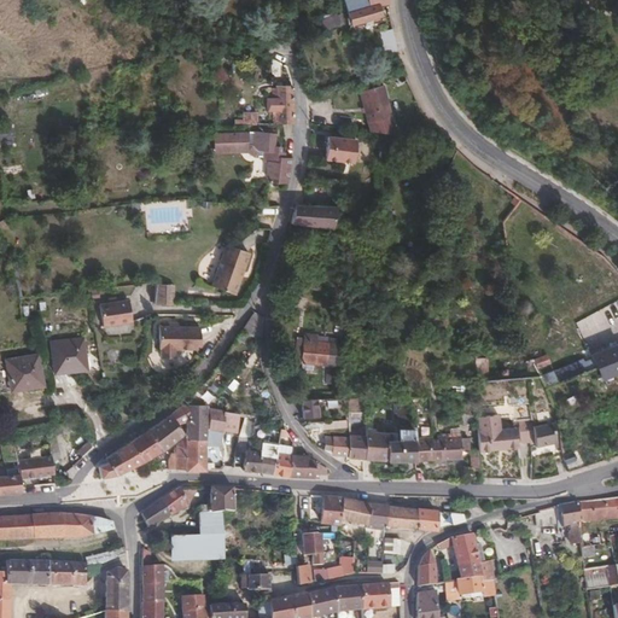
[(383,6),(392,5),(391,0),(363,0),(362,0),(365,10),(351,13),(354,24),(385,16),(383,6)]
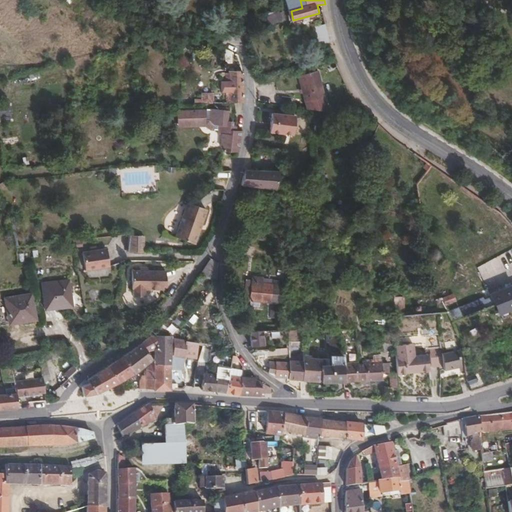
[(272,24),(284,21),(282,13),(270,16),(272,24)]
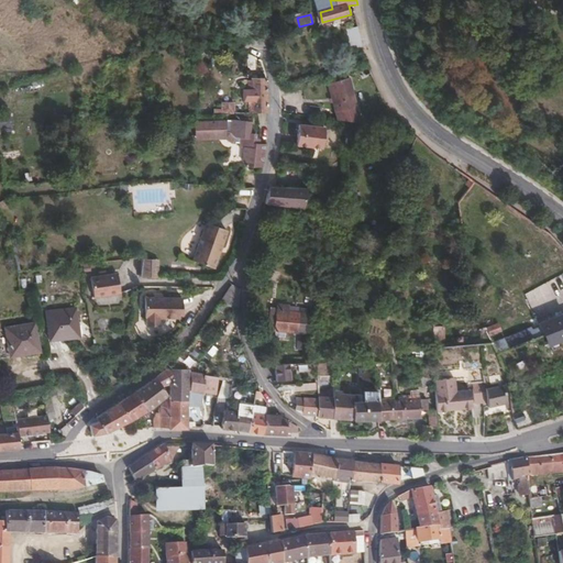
[(352,48),(367,45),(363,26),(348,30),(352,48)]
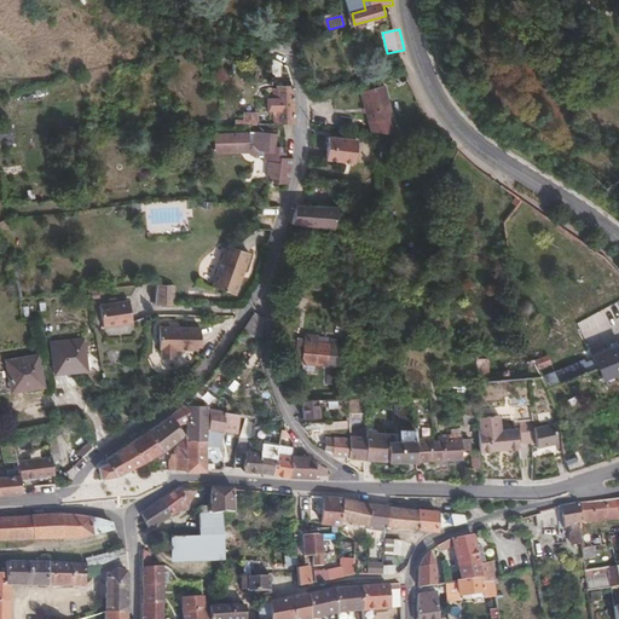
[(281,86),(279,123),(285,122),(296,122),(298,96),(296,86),(281,86)]
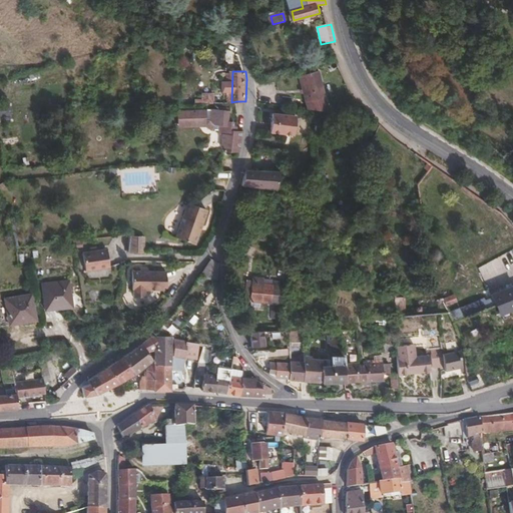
[(303,74),(308,107),(315,108),(329,110),(324,71),(303,74)]
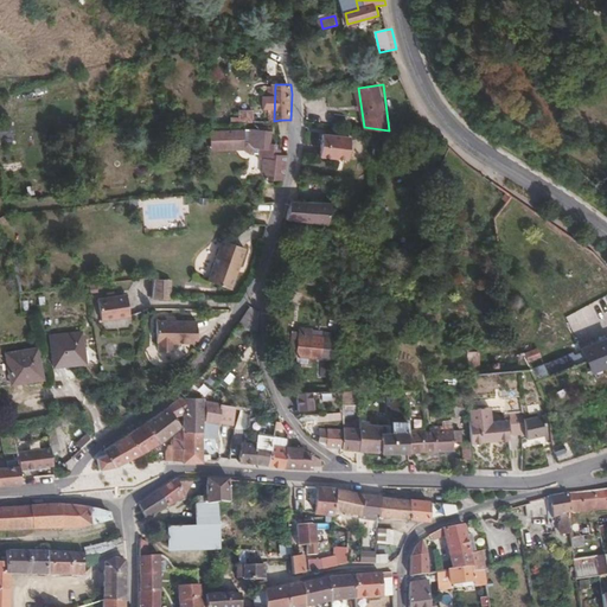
[(275,153),(275,147),(275,142),(269,142),(270,131),(250,129),(250,131),(250,144),(254,148),(259,148),(259,155),(259,159),(263,159),(264,152),(275,153)]
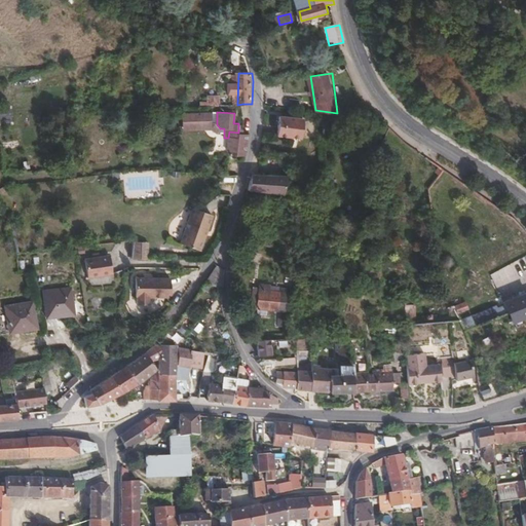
[(217,135),(224,135),(224,128),(220,128),(217,124),(217,113),(209,113),(185,114),(185,130),(213,129),(217,135)]
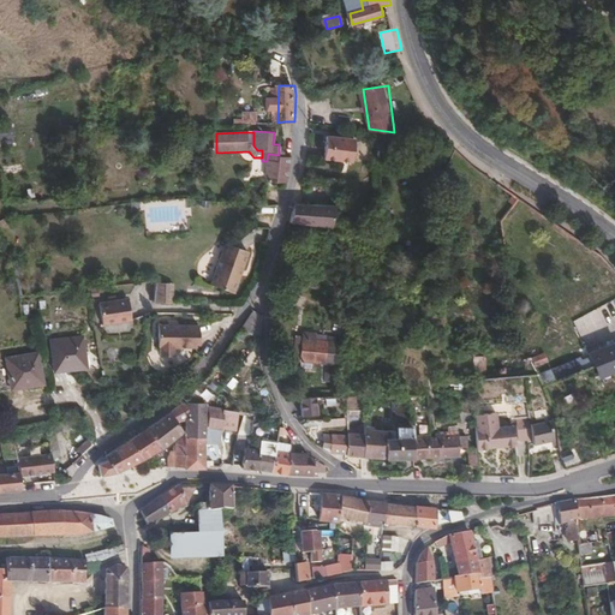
[(330,136),(328,149),(353,154),(356,138),(330,136)]
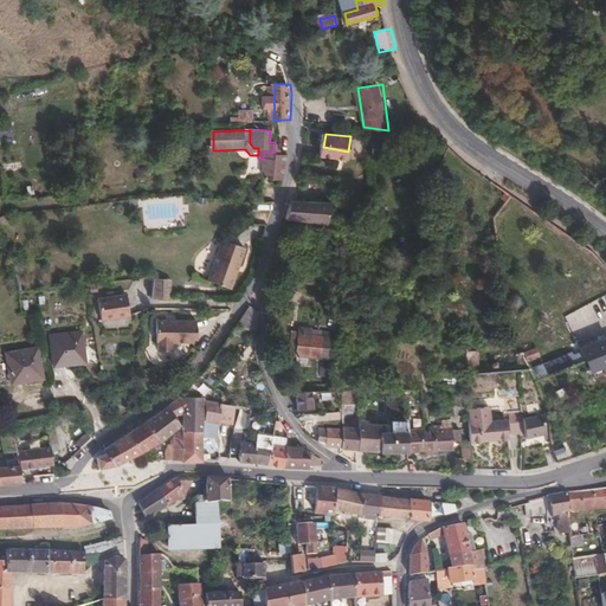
[(278,147),(275,147),(275,153),(264,152),(263,159),(259,179),(284,179),(287,154),(278,153),(278,147)]
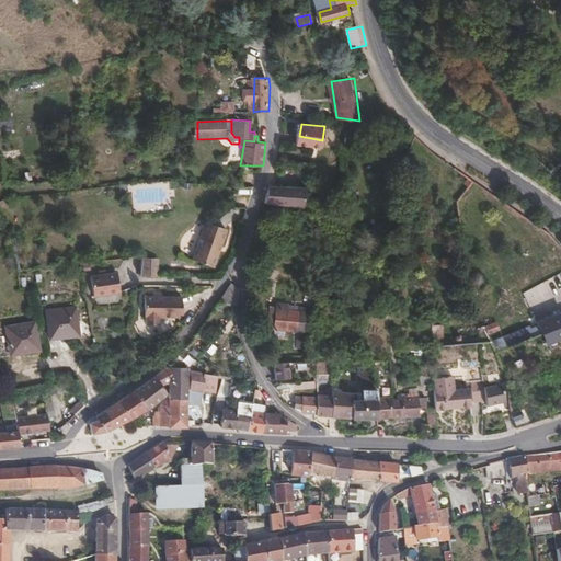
[(322,147),(322,140),(299,136),(299,144),(322,147)]
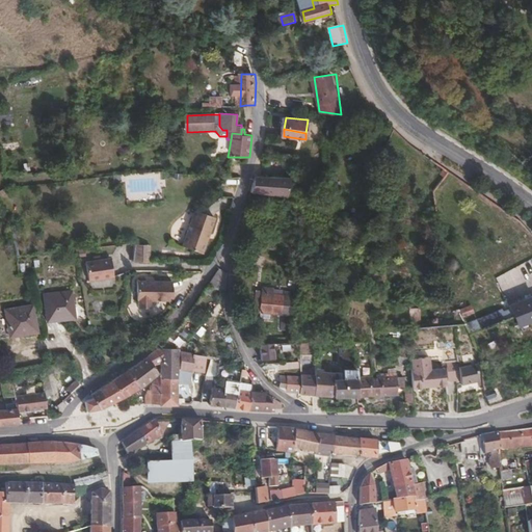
[(293,179),(259,177),(255,189),(255,192),(291,197),(293,179)]
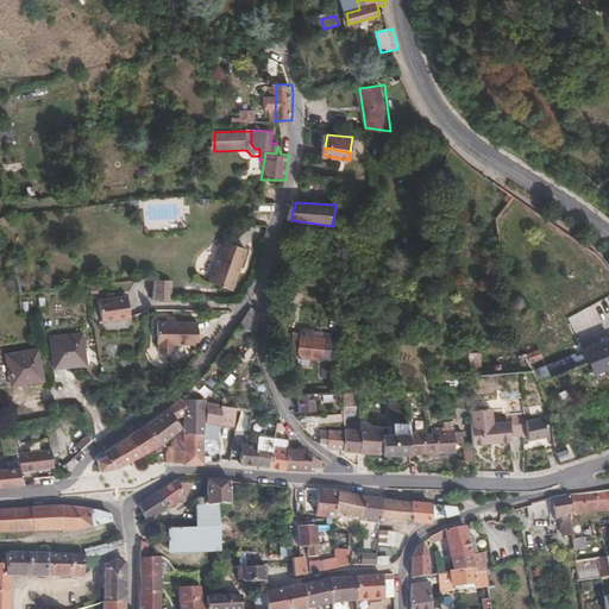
[(211,281),(233,289),(239,274),(243,265),(249,249),(226,240),(211,281)]
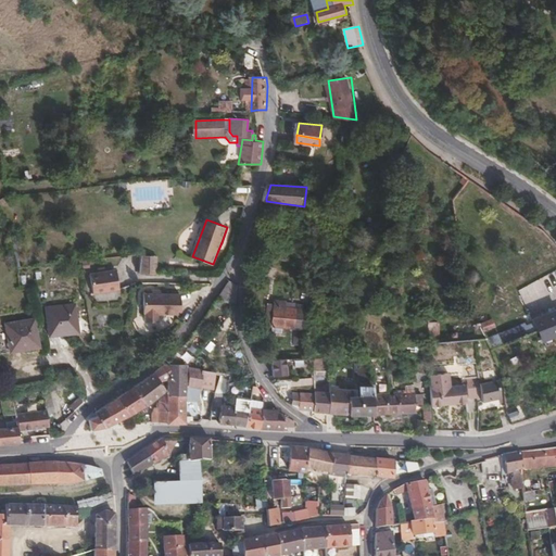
[(155,257),(147,257),(144,274),(154,274),(155,257)]
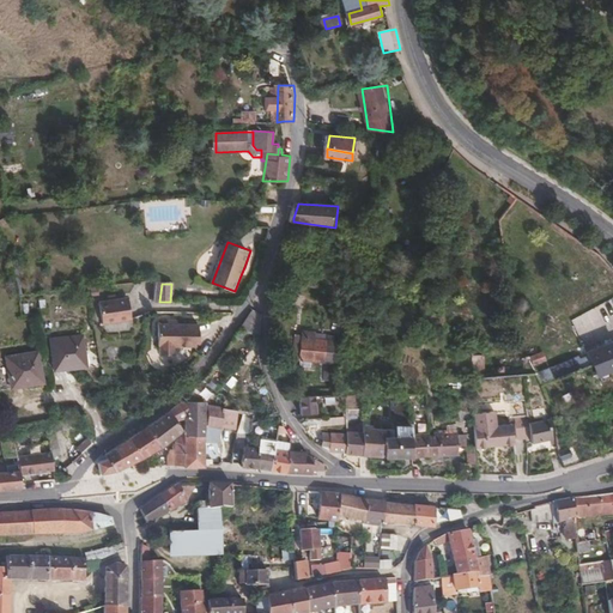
[(107,325),(135,320),(132,298),(103,303),(107,325)]
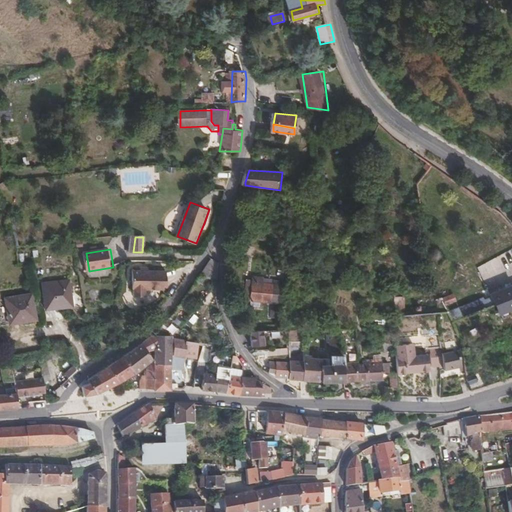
[(143,270),(136,270),(136,297),(148,296),(149,289),(169,289),(169,270),(151,270),(143,270)]
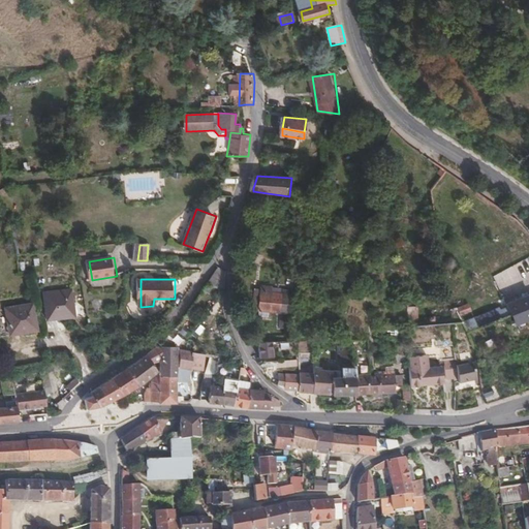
[(53,321),(80,317),(74,290),(49,296),(53,321)]
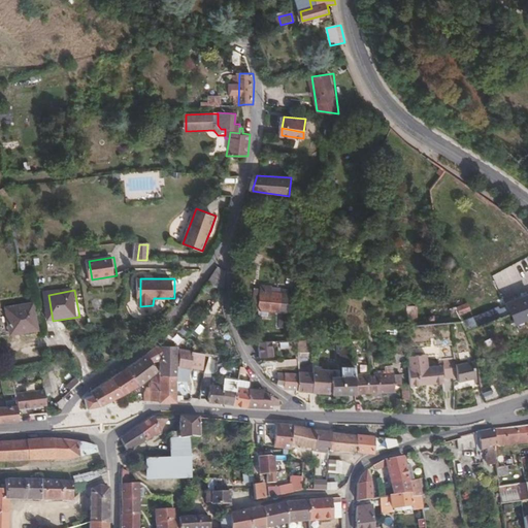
[(284,310),(285,292),(263,290),(262,308),(284,310)]
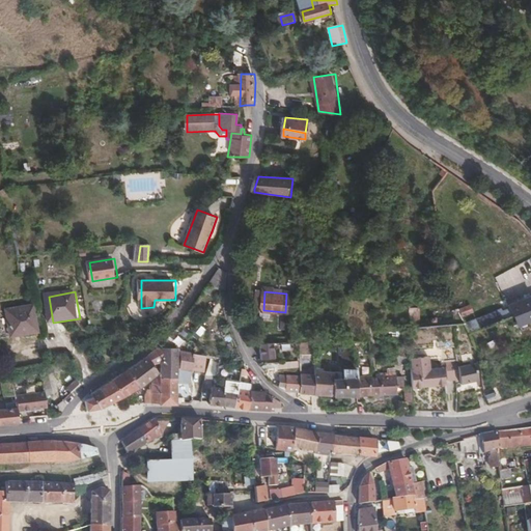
[(296,294),(286,294),(285,312),(294,313),(296,294)]
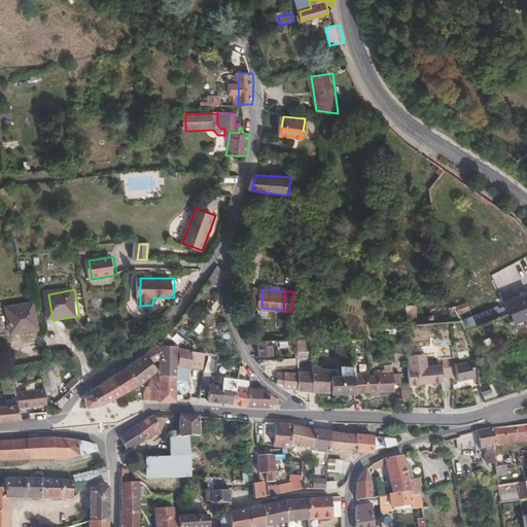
[(526,292),(506,301),(507,304),(499,308),(498,306),(475,314),(471,307),(459,312),(461,320),(466,329),(479,325),(499,318),(511,313),(515,321),(526,316),(526,292)]
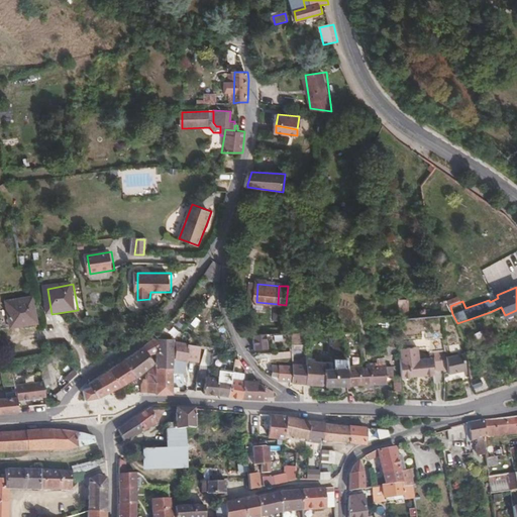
[(447,299),(450,306),(462,301),(459,295),(447,299)]
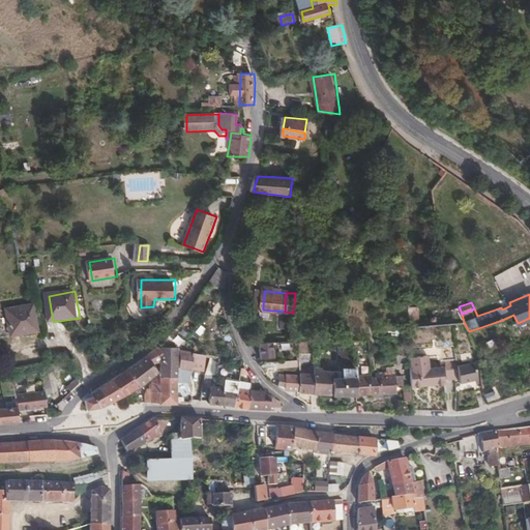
[(0,318),(2,339),(39,334),(36,307),(0,311),(0,318)]
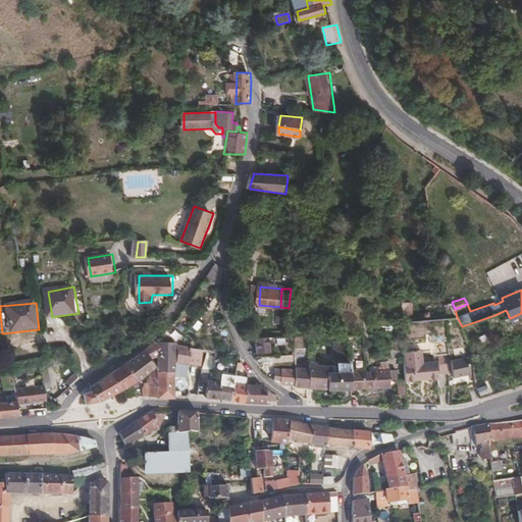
[(498,323),(494,315),(474,322),(477,330),(498,323)]
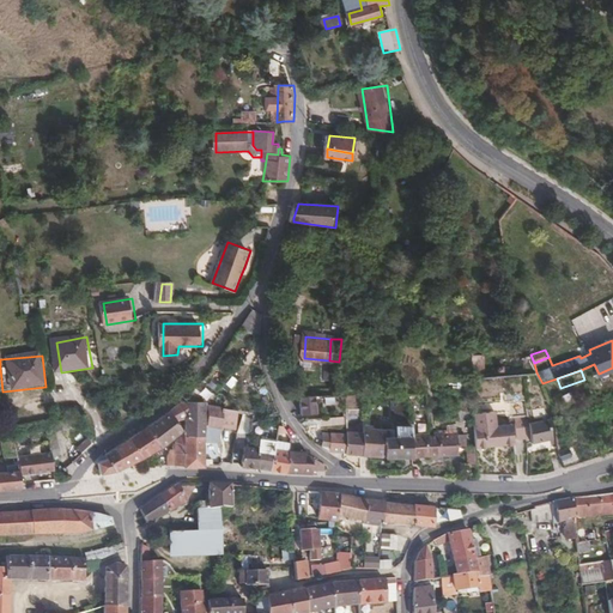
[(386,378),(386,389),(400,389),(400,377),(386,378)]
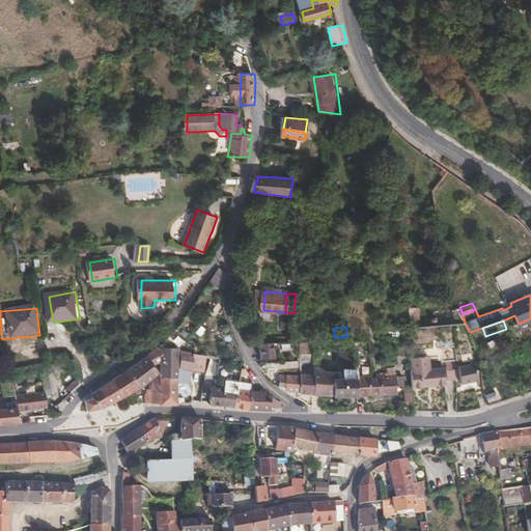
[(316,340),(316,346),(327,345),(328,328),(316,329),(316,340)]
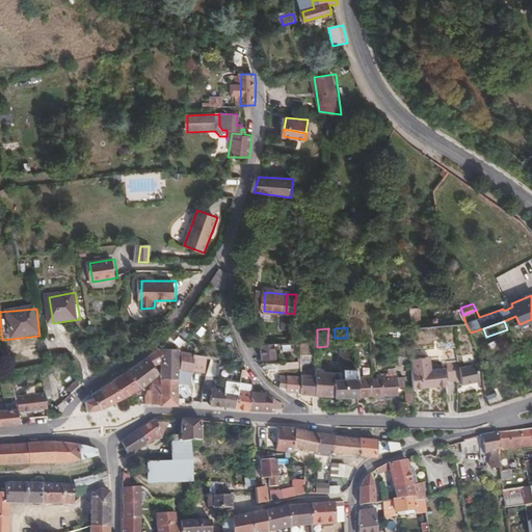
[(275,357),(275,342),(263,343),(263,357),(275,357)]
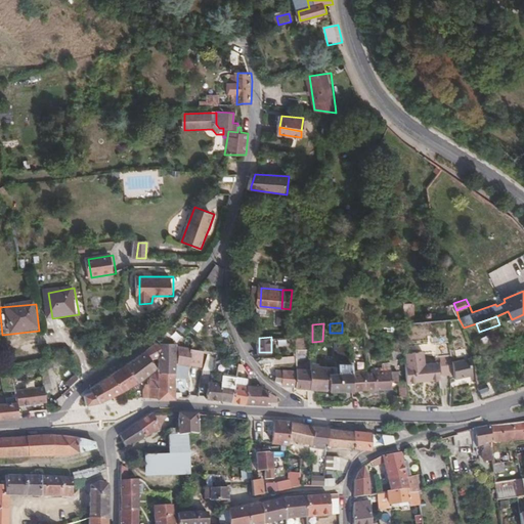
[(161,355),(161,342),(160,341),(146,351),(153,359),(161,355)]
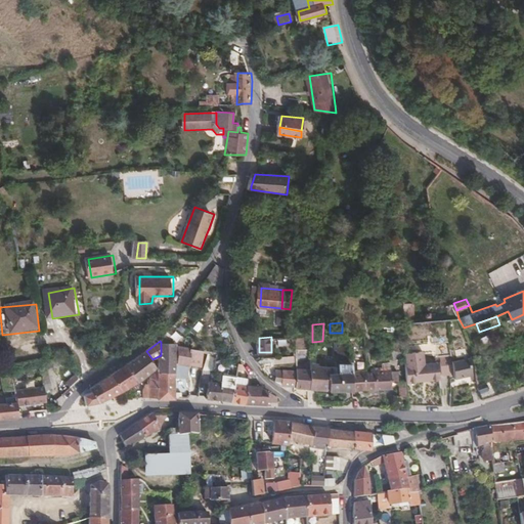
[(177,372),(178,345),(177,343),(161,342),(161,355),(160,370),(177,372)]
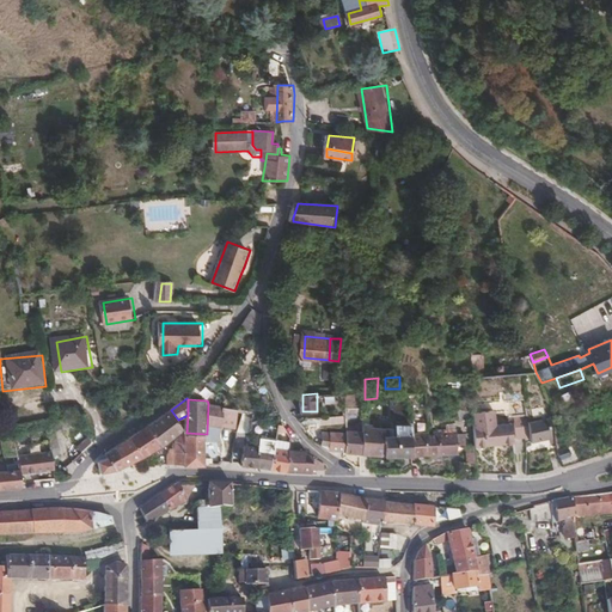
[(225,405),(209,403),(209,423),(222,426),(225,405)]
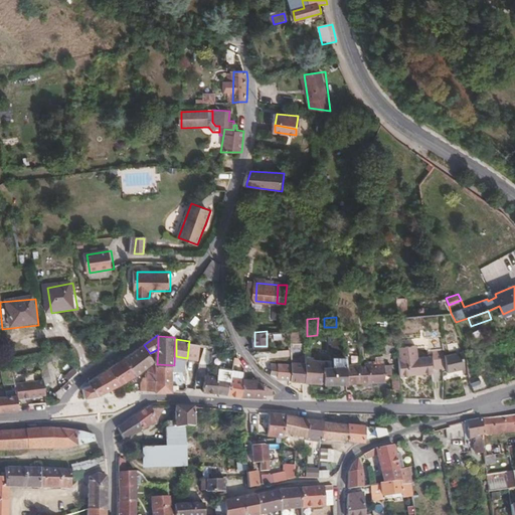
[(135,373),(153,358),(150,353),(144,345),(125,357),(135,373)]
